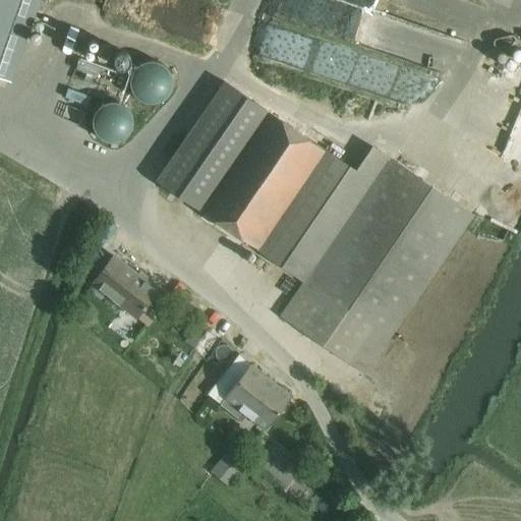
[(0,0),(0,57),(19,0),(0,0)]
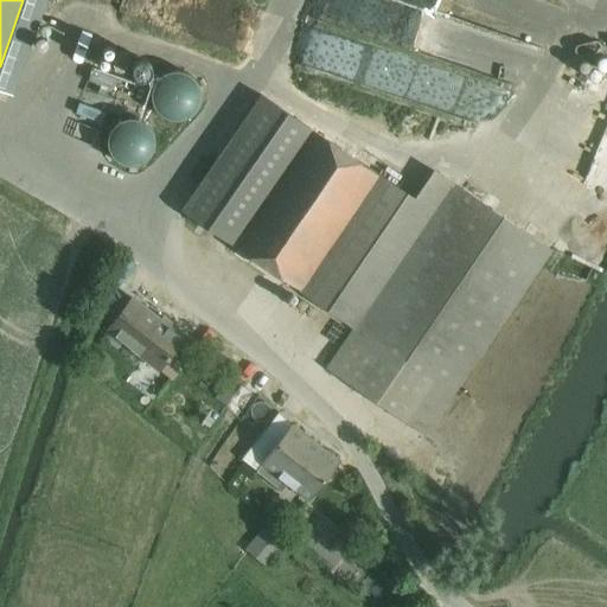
[(327,368),(417,430),(425,434),(550,251),(452,184),(433,170),(414,199),(287,114),(260,95),(181,211),(353,328),(327,368)]
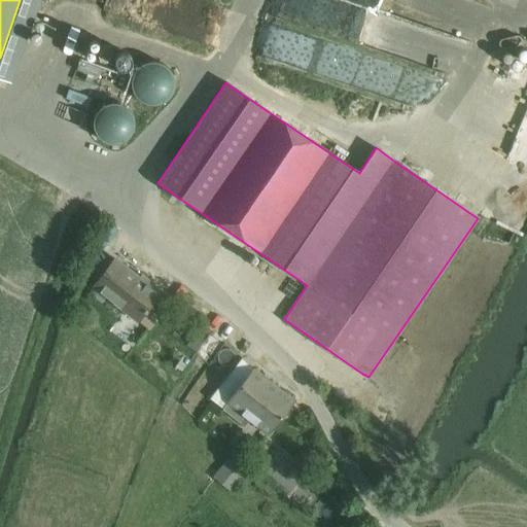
[(137,321),(159,293),(114,259),(93,287),(137,321)]
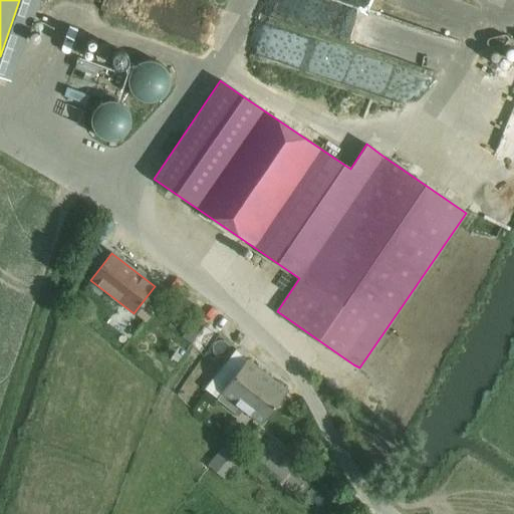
[(260,423),(286,390),(248,359),(217,399),(238,416),(243,410),(260,423)]
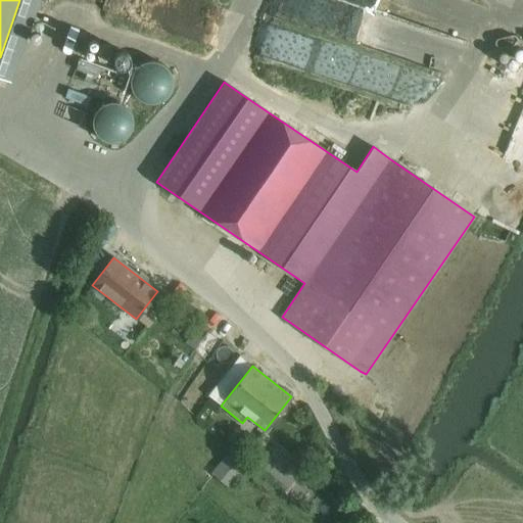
[(358,408),(362,403),(357,398),(352,403),(358,408)]
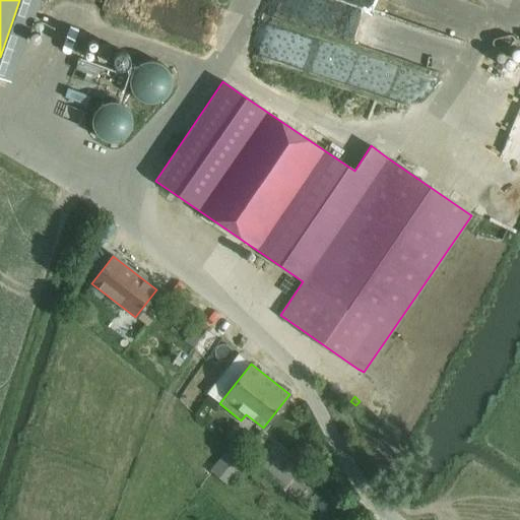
[(209,470),(222,480),(228,484),(248,459),(230,445),(209,470)]
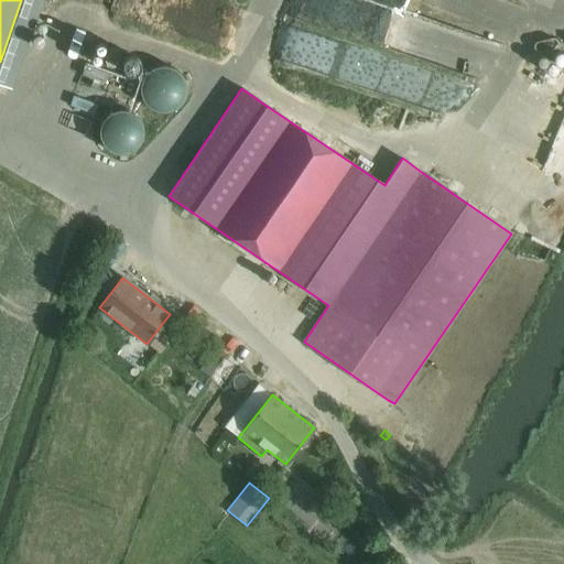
[(345,513),(355,523),(361,516),(351,506),(345,513)]
